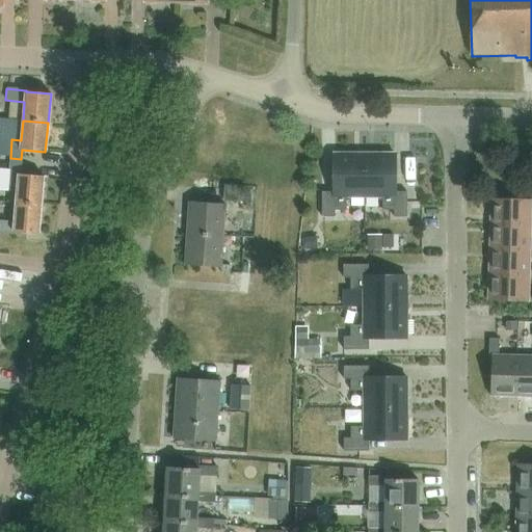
[(347,198),(365,198),(365,155),(335,155),(335,192),(322,192),(322,217),(335,217),(335,211),(347,211),(347,198)]
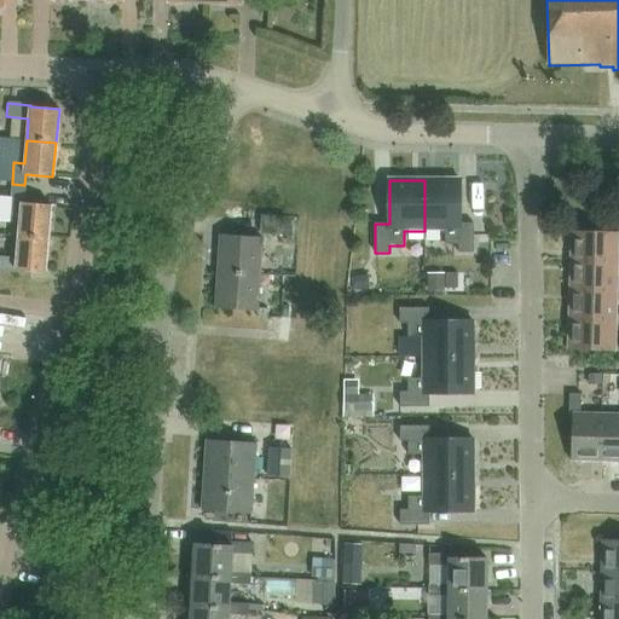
[(473,224),(460,224),(460,180),(424,180),(424,231),(445,231),(445,246),(460,246),(460,253),(474,253),(473,224)]
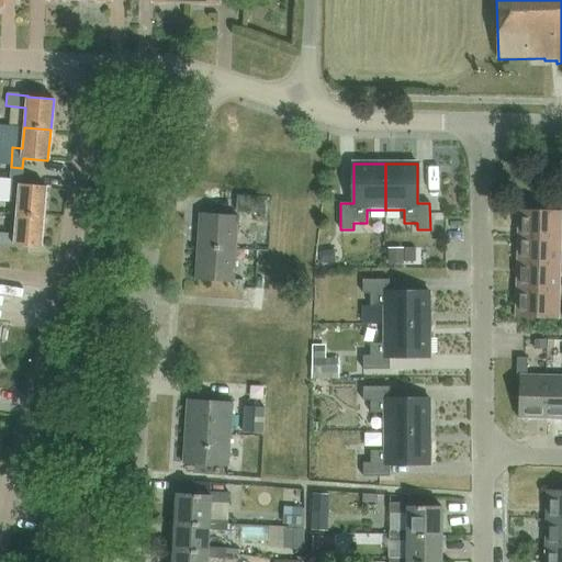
[(10,173),(8,201),(18,202),(17,214),(43,216),(46,187),(21,183),(21,175),(10,173)]
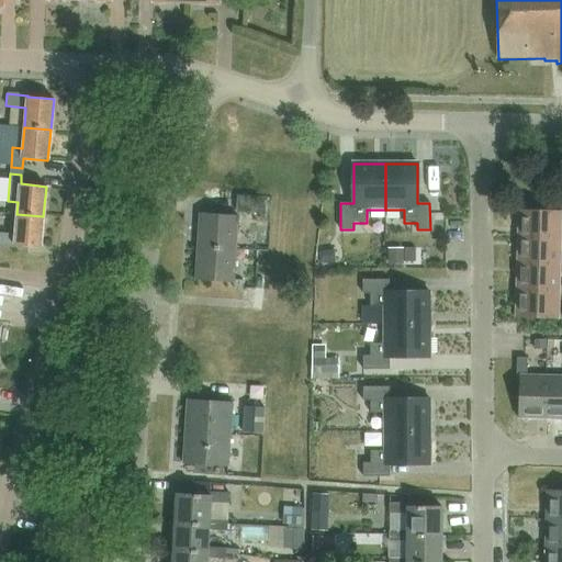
[(259,213),(260,197),(237,194),(236,212),(259,213)]
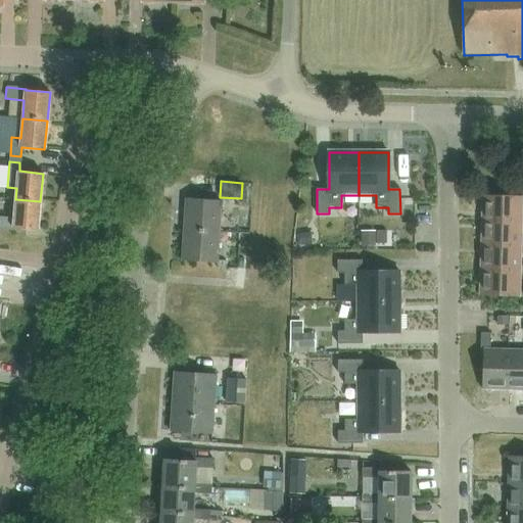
[(522,202),(522,193),(522,194),(522,196),(484,195),(483,220),(521,221),(522,202)]
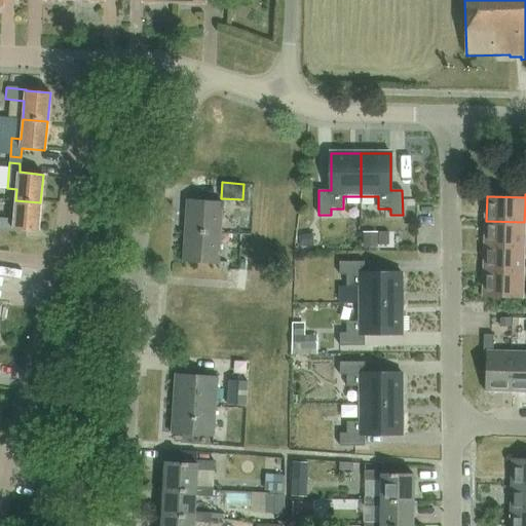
[(0,218),(0,228),(13,230),(13,228),(38,230),(40,202),(15,200),(13,220),(0,218)]
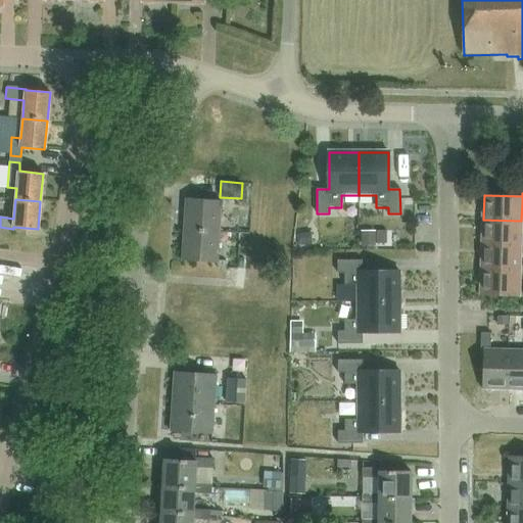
[(186,199),(184,230),(219,233),(222,201),(186,199)]
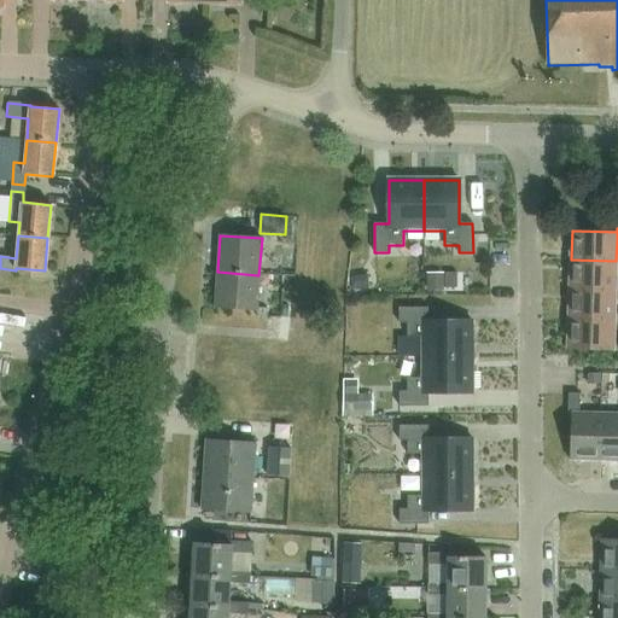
[(571,260),(570,290),(614,292),(614,295),(617,293),(617,283),(614,284),(616,261),(571,260)]
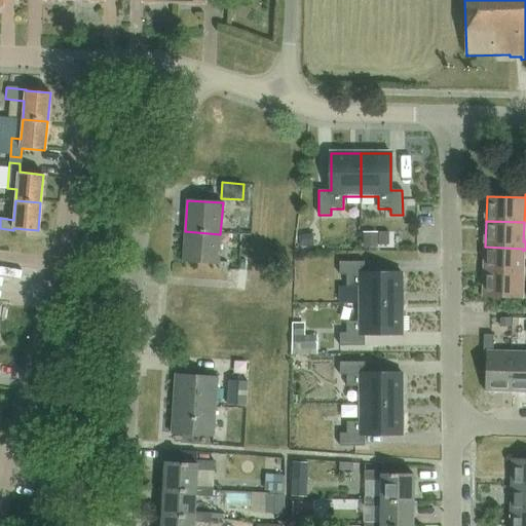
[(218,265),(220,234),(185,231),(182,263),(218,265)]
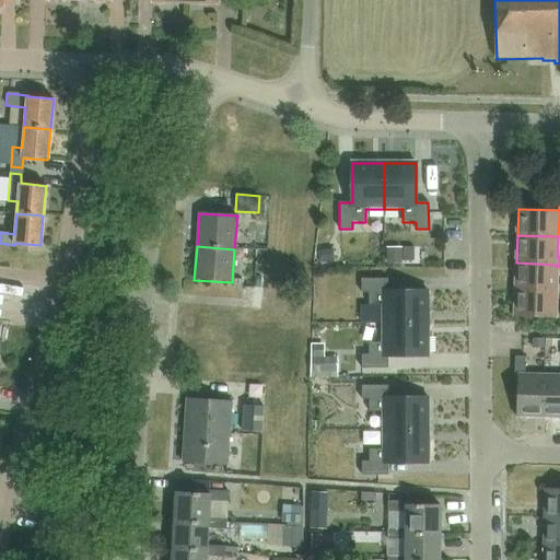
[(403,264),(403,255),(403,247),(387,247),(387,255),(387,264),(403,264)]
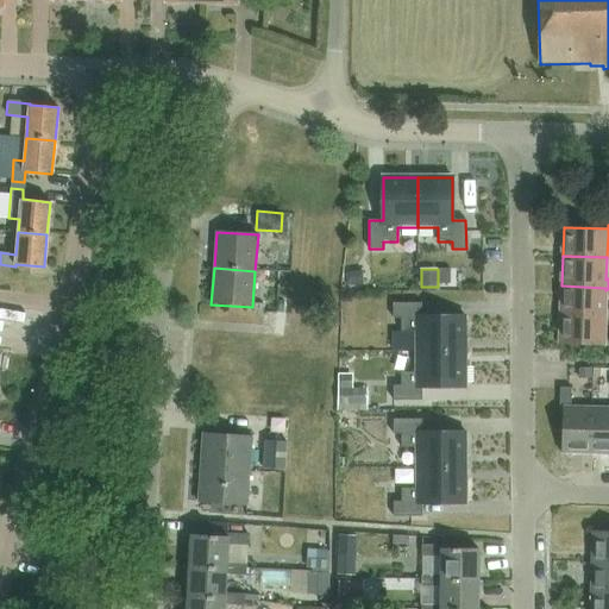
[(364,286),(363,277),(362,270),(349,271),(350,277),(351,287),(364,286)]
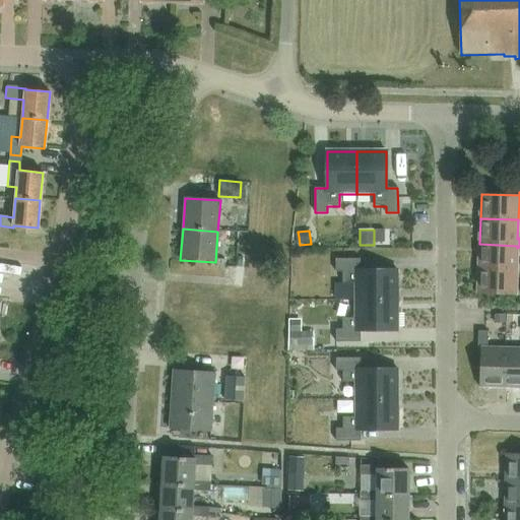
[(479,244),(478,269),(517,271),(517,272),(519,272),(519,262),(517,262),(517,248),(517,246),(479,244)]
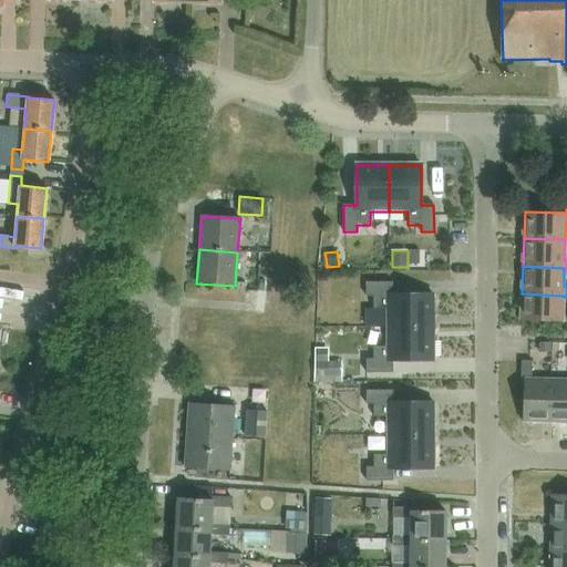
[(434,331),(434,298),(393,299),(393,286),(368,286),(368,299),(373,299),(373,312),(388,312),(388,331),(434,331)]
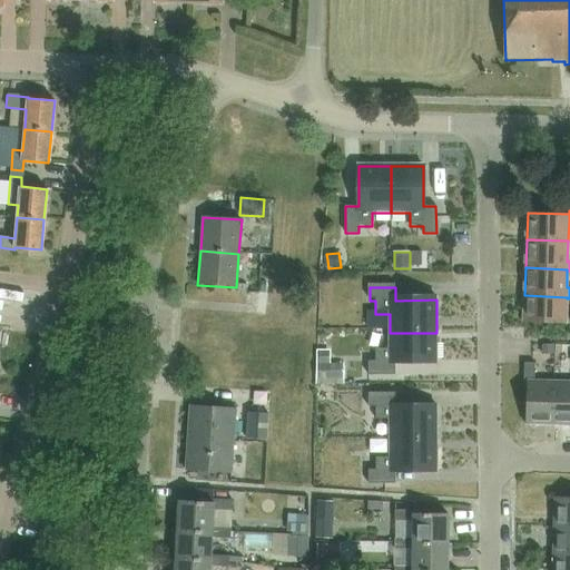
[(524,295),(523,323),(566,325),(566,327),(569,326),(569,314),(566,315),(567,298),(567,297),(524,295)]
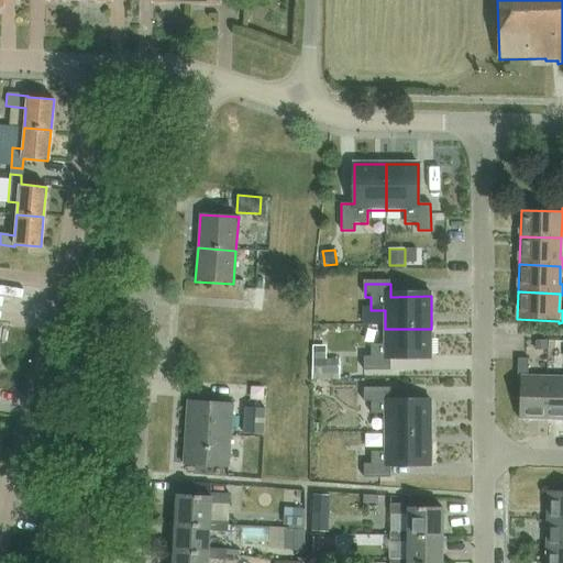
[(431,361),(431,329),(385,329),(385,348),(372,348),(372,361),(365,361),(365,373),(392,373),(392,361),(431,361)]
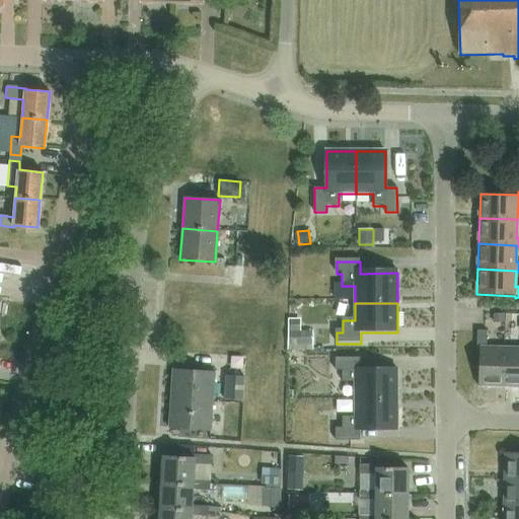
[(494,314),(493,323),(504,324),(505,314),(494,314)]
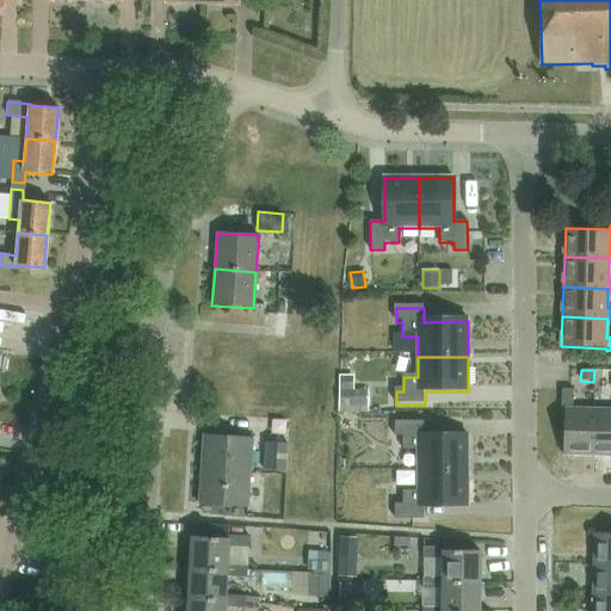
[(561,387),(560,408),(565,408),(562,452),(592,454),(594,409),(572,408),(572,388),(561,387)]
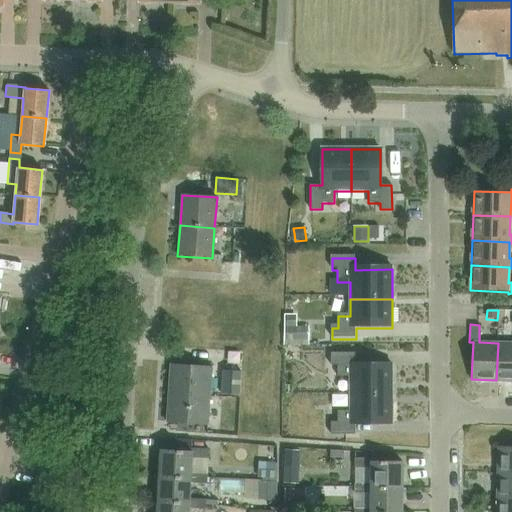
[(284,327),(284,340),(300,340),(300,327),(284,327)]
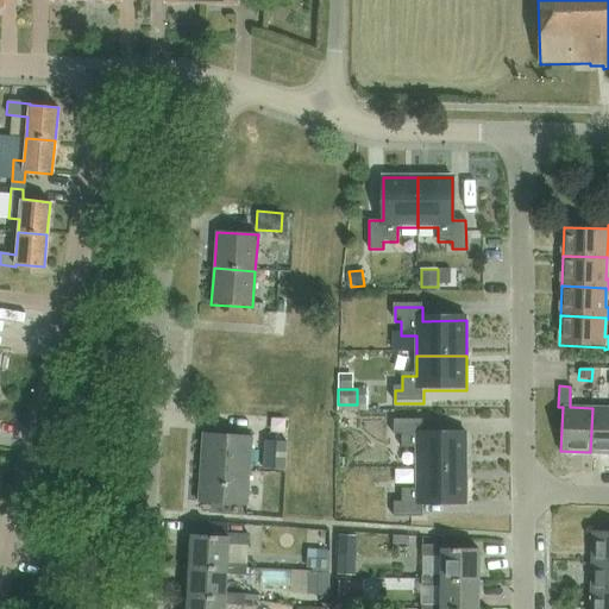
[(608,408),(592,408),(590,452),(608,452),(608,408)]
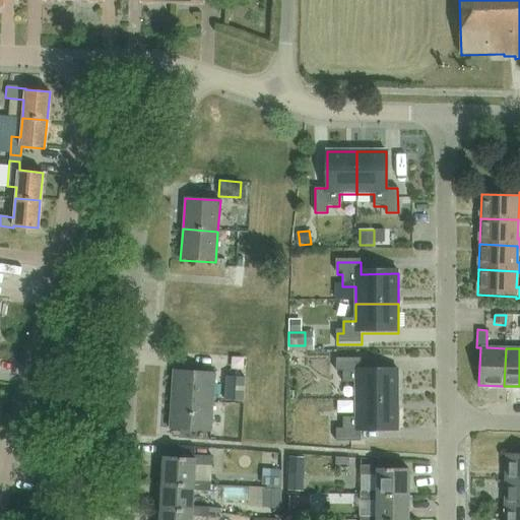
[(398,371),(362,371),(362,360),(337,360),(337,371),(343,371),(343,383),(355,383),(355,401),(399,400),(398,371)]
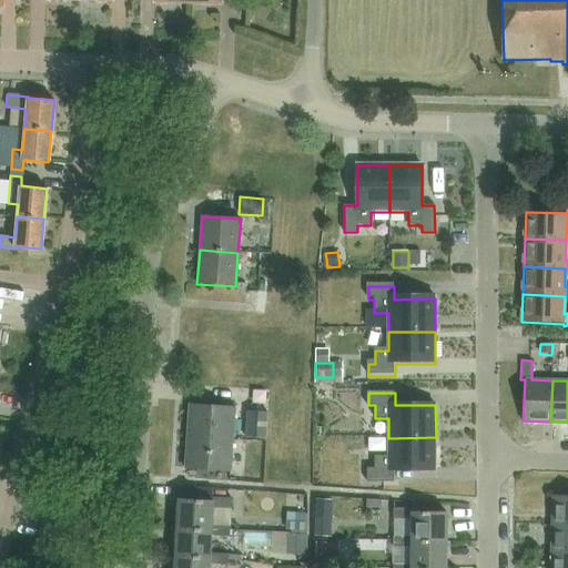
[(189,404),(186,436),(232,439),(234,407),(189,404)]
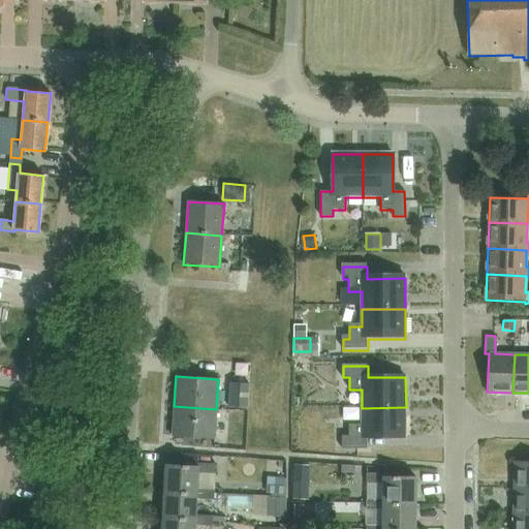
[(248,409),(250,384),(229,382),(228,408),(248,409)]
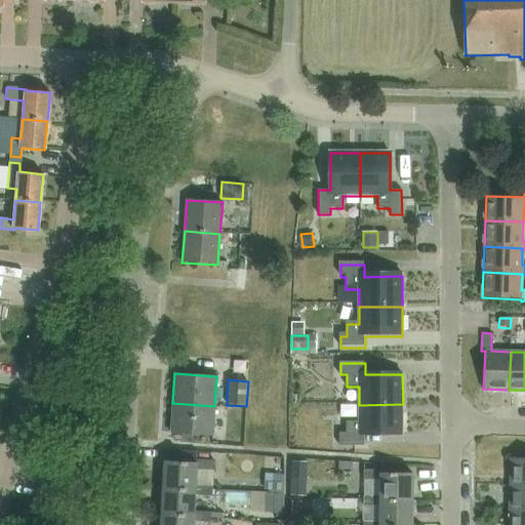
[(172,403),(170,433),(212,436),(214,406),(172,403)]
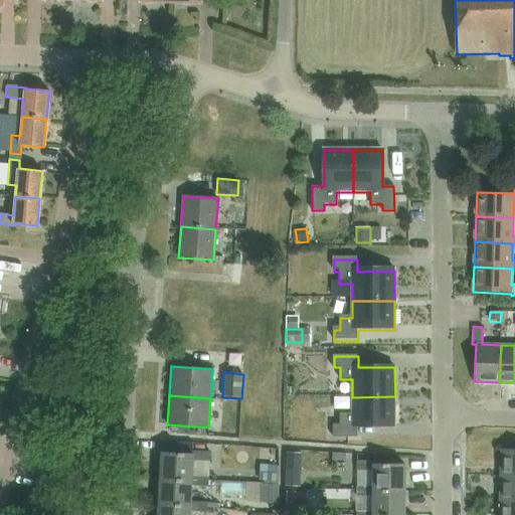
[(395,426),(395,396),(352,397),(352,414),(340,414),(340,425),(335,425),(335,438),(358,438),(358,426),(395,426)]
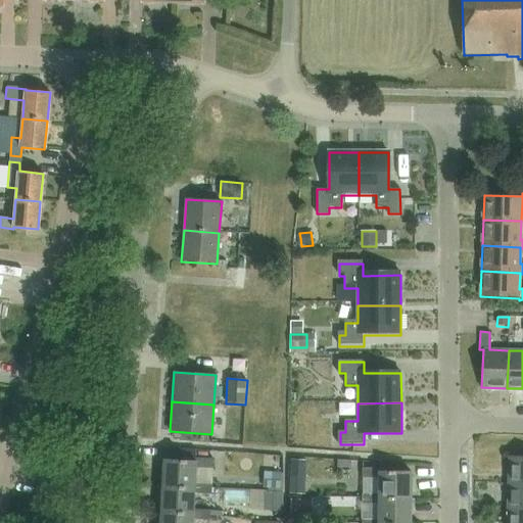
[(164,460),(162,485),(195,487),(195,484),(196,468),(212,469),(212,459),(195,458),(194,462),(164,460)]
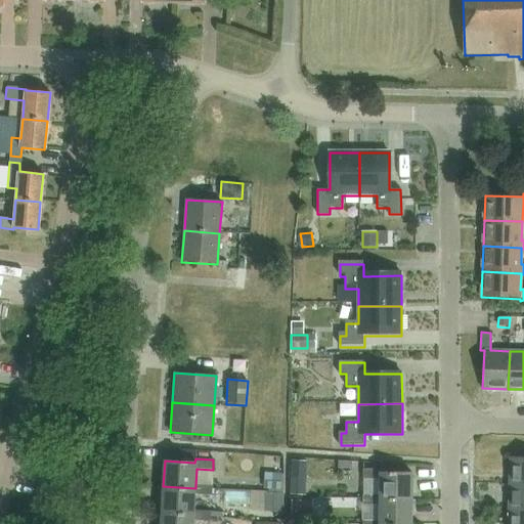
[(523,459),(510,459),(509,483),(523,483),(523,459)]
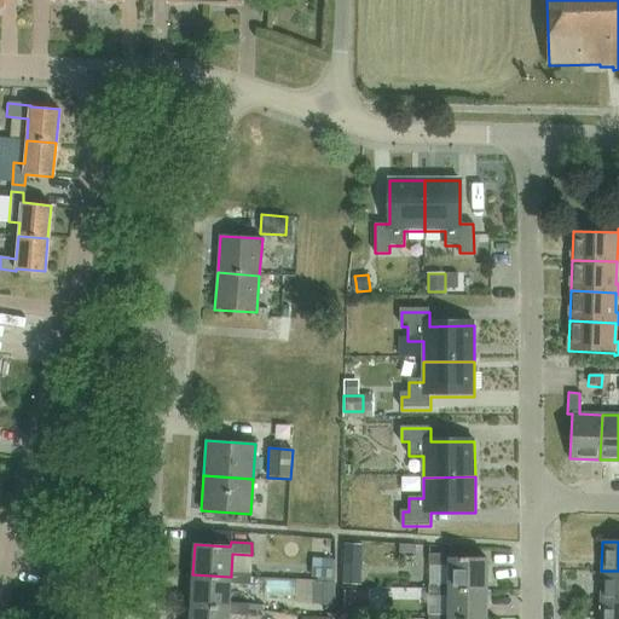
[(345,544),(343,585),(362,585),(363,545),(345,544)]
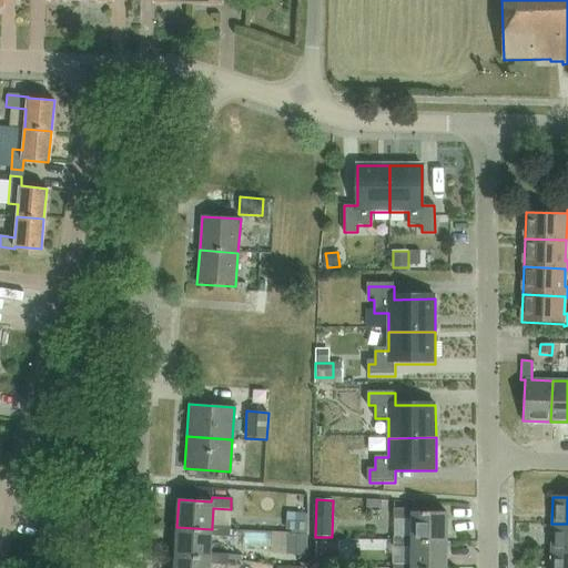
[(393,510),(393,520),(411,520),(411,537),(411,541),(447,543),(447,514),(413,514),(413,510),(393,510)]
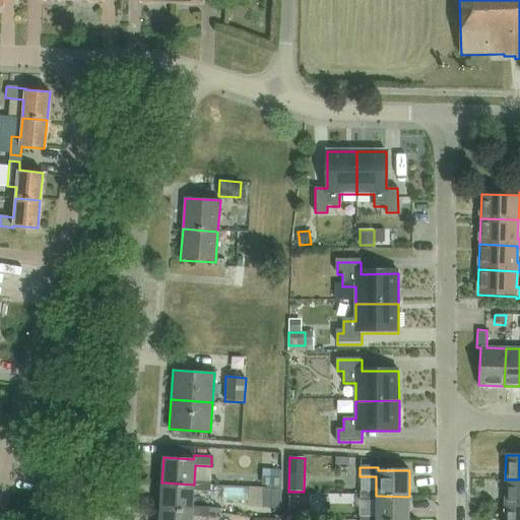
[(263,469),(262,485),(278,486),(279,470),(263,469)]
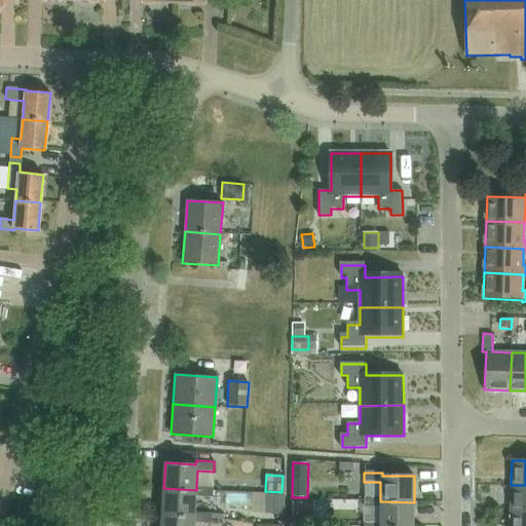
[(525,485),(511,485),(511,511),(525,511),(525,485)]
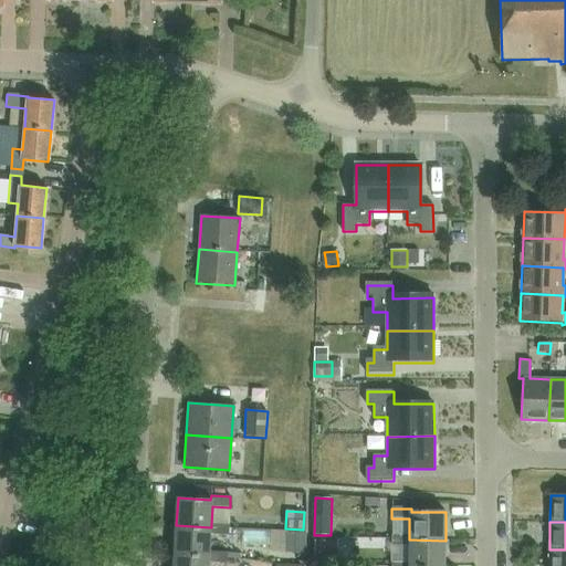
[(176,525),(175,554),(210,555),(210,552),(211,533),(228,534),(229,524),(211,524),(211,527),(176,525)]
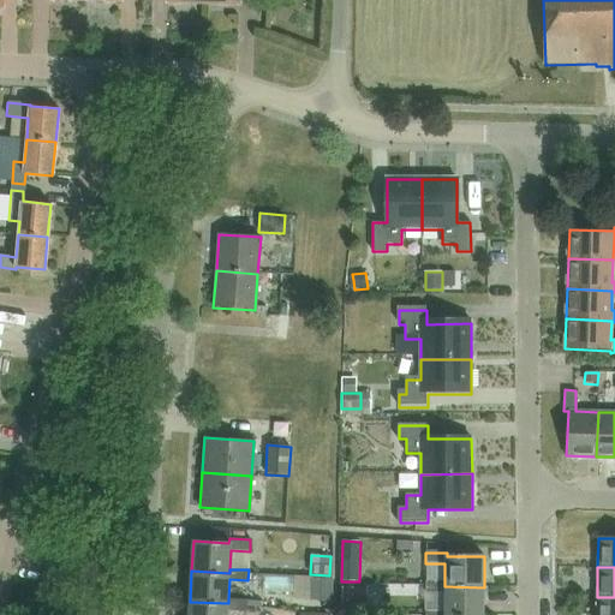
[(314,577),(293,575),(292,592),(292,599),(333,601),(333,579),(314,578),(314,577)]
